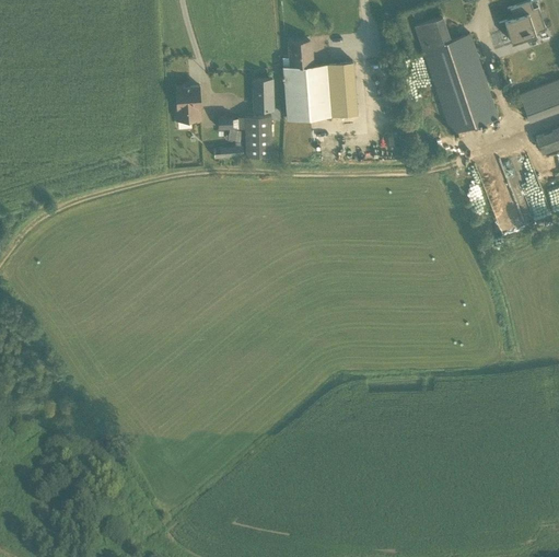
[(533,12),(531,4),(511,11),(514,21),(505,24),(512,45),(537,36),(536,34),(546,32),(538,10),(533,12)]
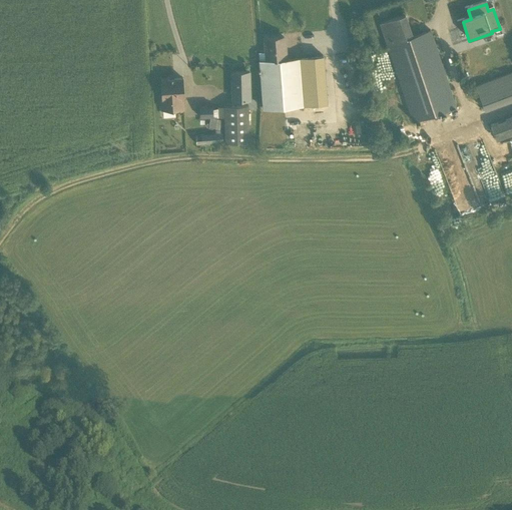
[(414,124),(457,110),(431,33),(414,37),(407,17),(380,26),(414,124)]
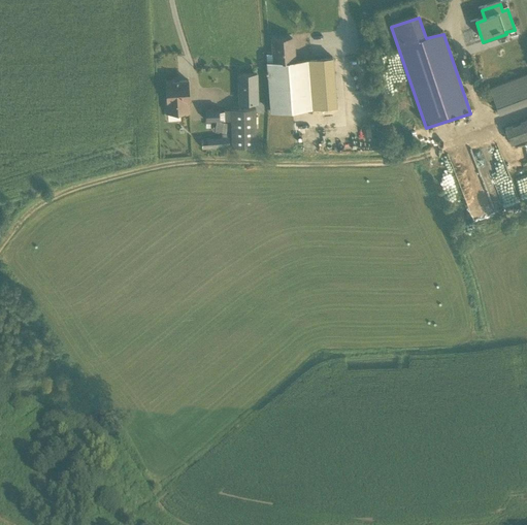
[(296,63),(295,39),(271,40),(272,56),(267,57),(267,65),(296,63)]
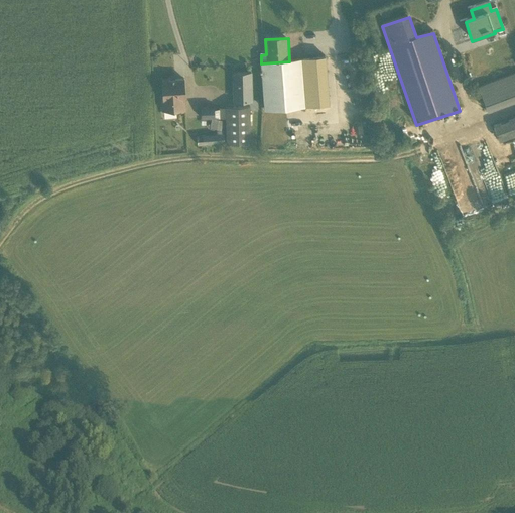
[(330,107),(329,93),(328,76),(327,58),(301,60),(305,109),(330,107)]
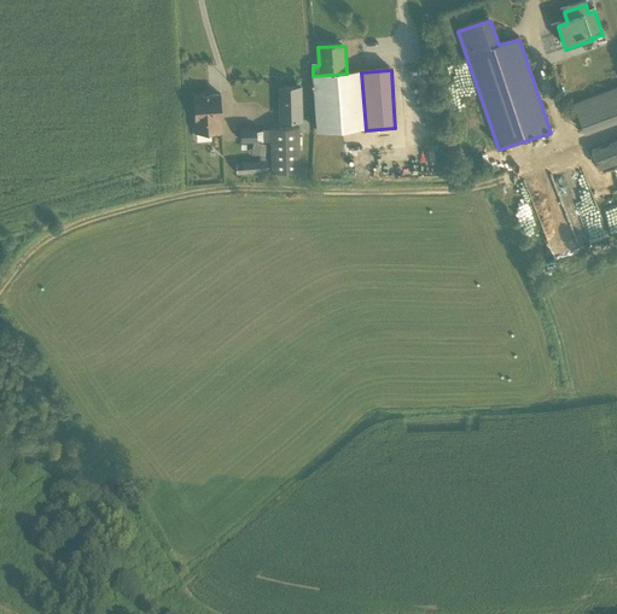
[(316,134),(366,130),(362,91),(361,72),(347,74),(313,76),(316,134)]
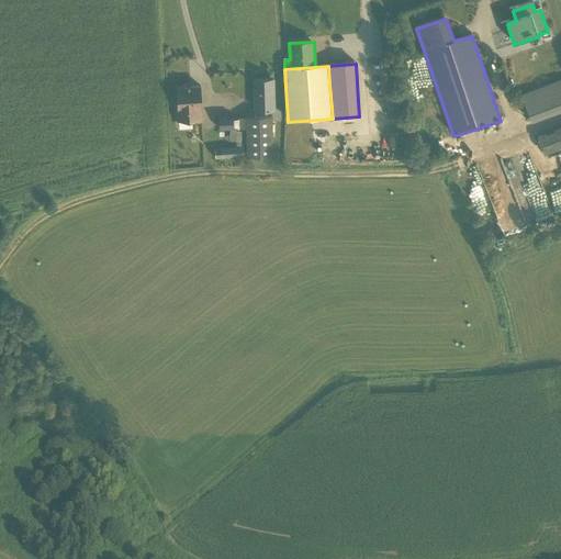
[(254,81),(254,113),(276,112),(275,80),(254,81)]
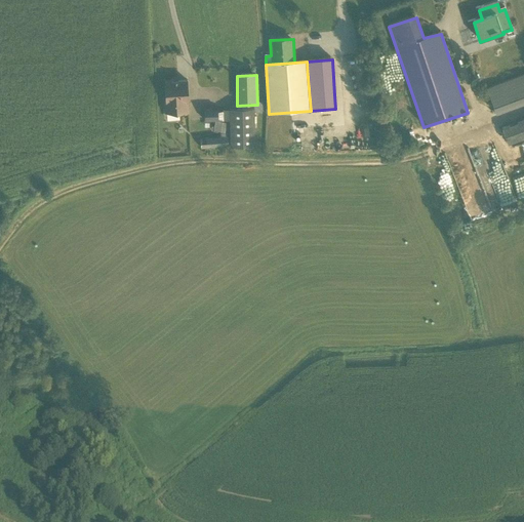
[(496,116),(523,105),(523,76),(487,90),(487,91),(496,116)]
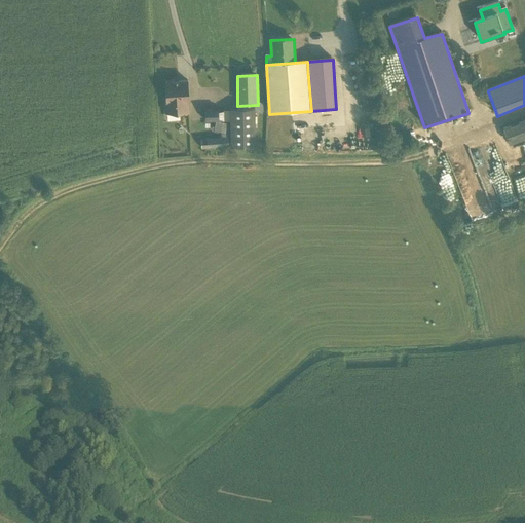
[(190,115),(188,81),(164,82),(166,103),(164,104),(165,114),(165,115),(180,114),(180,115),(190,115)]
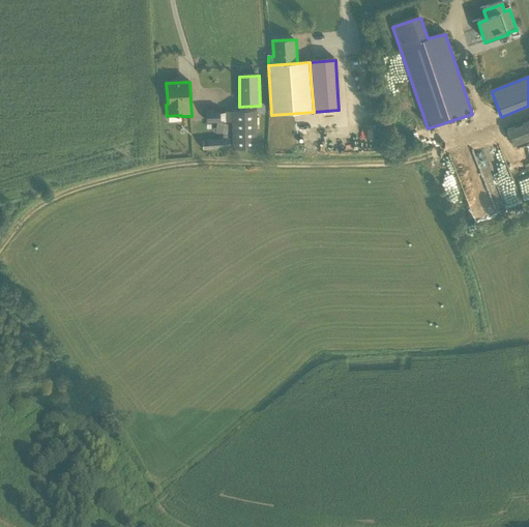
[(213,111),(206,111),(207,124),(232,124),(233,150),(258,150),(257,112),(226,113),(226,114),(221,114),(221,112),(213,112),(213,111)]
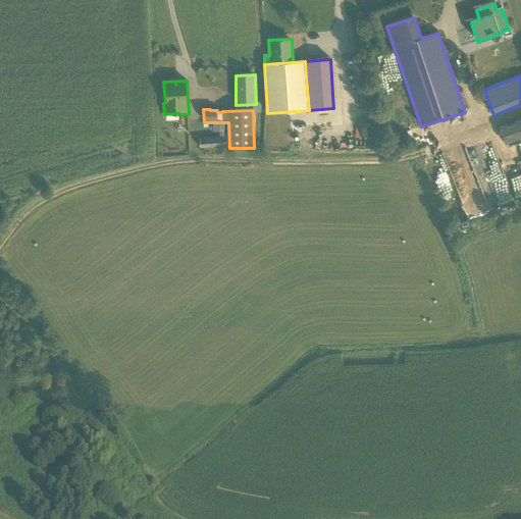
[(520,120),(499,131),(505,146),(520,139),(520,120)]
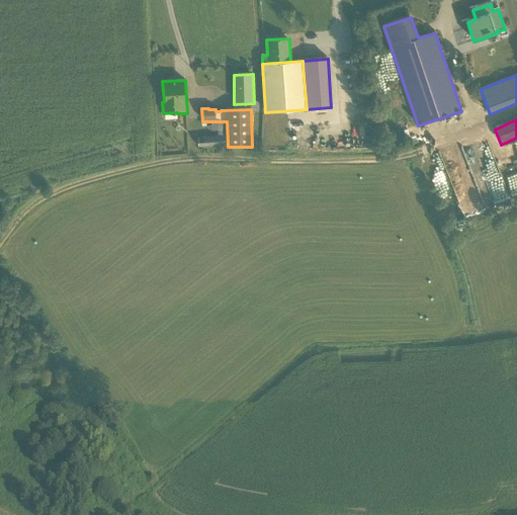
[(209,127),(208,132),(216,133),(216,132),(223,133),(224,123),(212,121),(211,127),(209,127)]
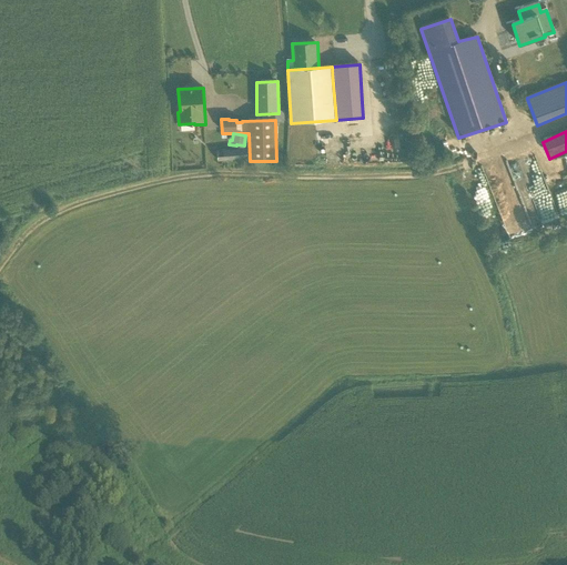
[(247,161),(246,147),(240,147),(239,151),(218,153),(219,163),(247,161)]
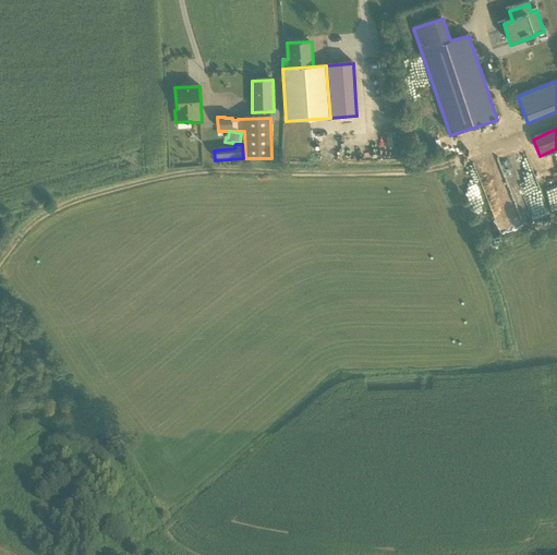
[(511,163),(495,169),(495,173),(510,213),(497,217),(497,220),(500,230),(518,230),(533,225),(533,221),(522,194),(522,188),(537,188),(537,183),(529,163),(522,165),(522,170),(527,181),(527,184),(520,184),(511,163)]
